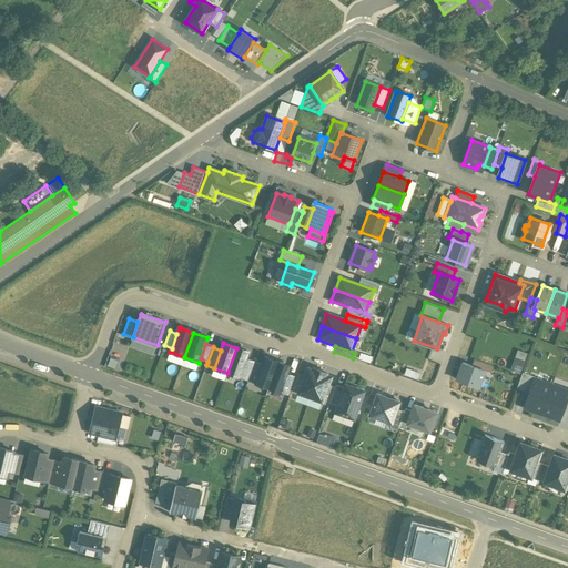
[(249,353),(236,348),(227,373),(240,377),(249,353)]
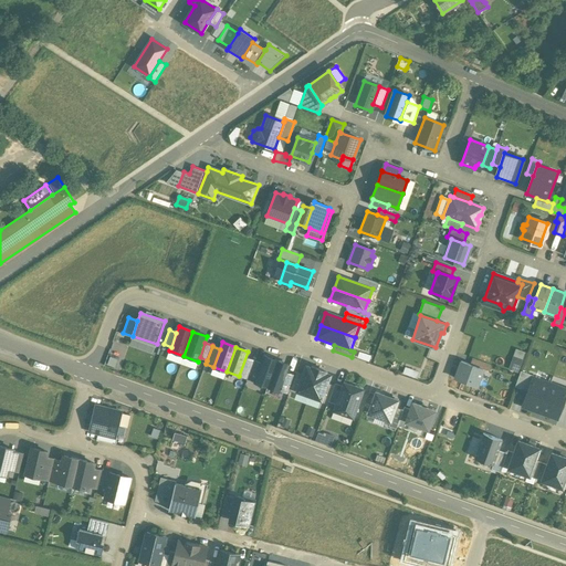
[(519,371),(525,352),(515,349),(510,369),(519,371)]
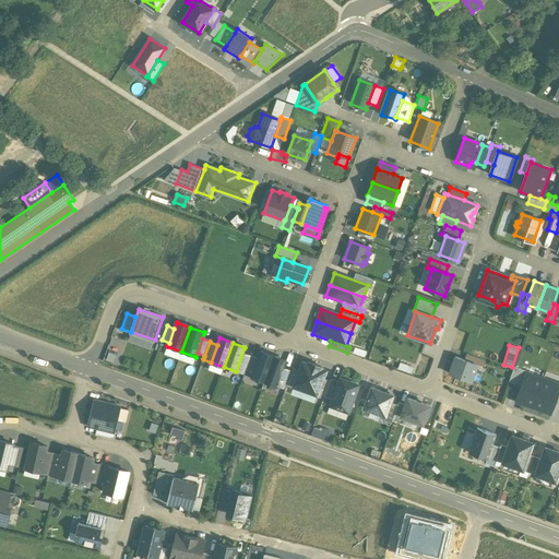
[(236,371),(244,373),(250,356),(242,353),(236,371)]
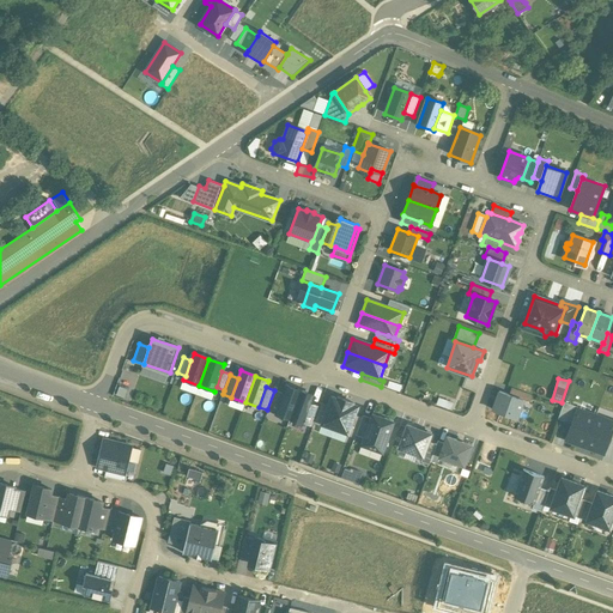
[(301,392),(286,387),(284,394),(277,413),(291,419),(301,392)]
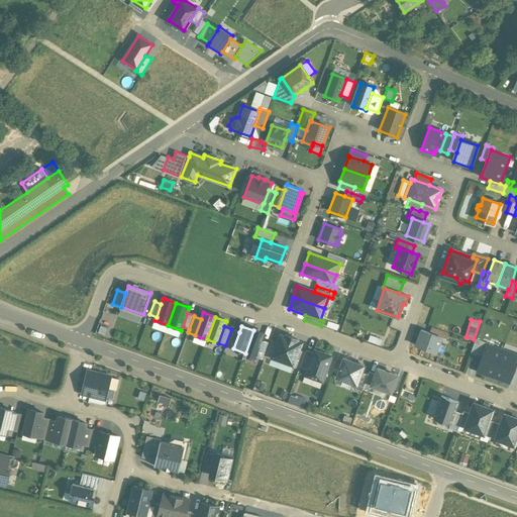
[(431,328),(429,333),(442,337),(446,339),(448,333),(431,328)]
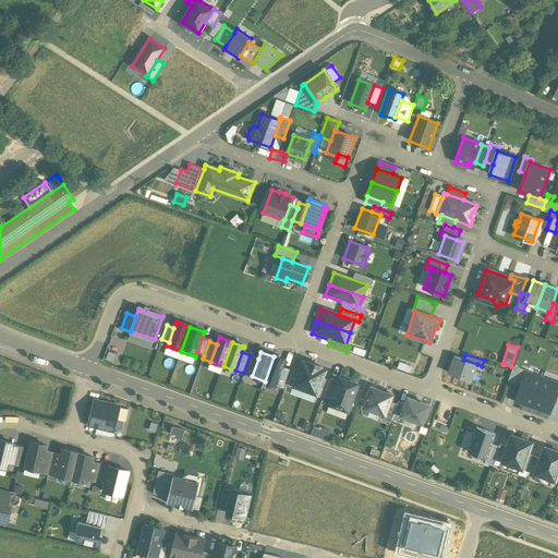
[(258,359),(250,355),(243,373),(252,376),(258,359)]
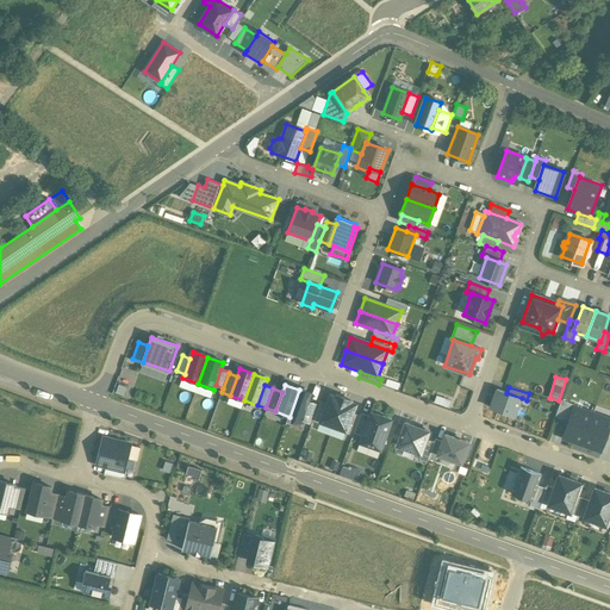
[(312,394),(299,390),(290,417),(303,421),(309,402),(312,394)]
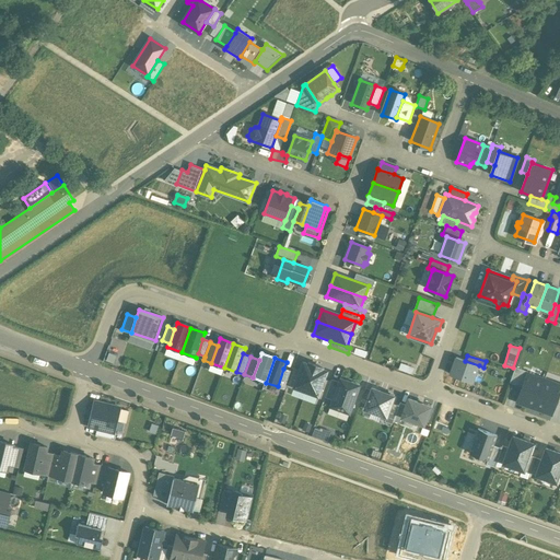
[(465,361),(456,359),(451,376),(474,384),(479,365),(465,361)]
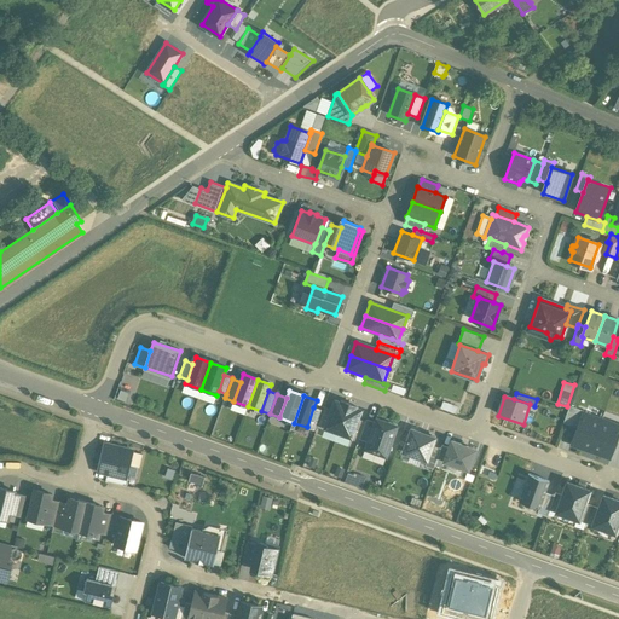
[(339,433),(348,404),(335,400),(331,411),(325,428),(339,433)]
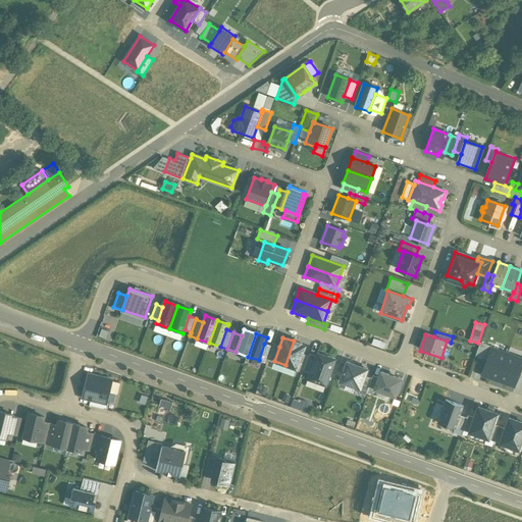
[(374,340),(372,345),(384,349),(386,344),(374,340)]
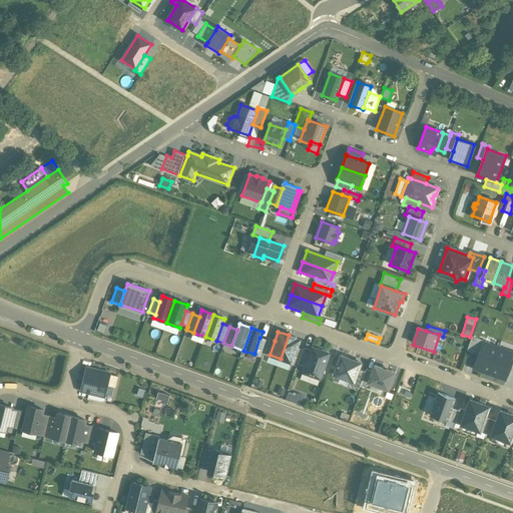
[(289,335),(281,359),(291,363),(297,348),(300,339),(289,335)]
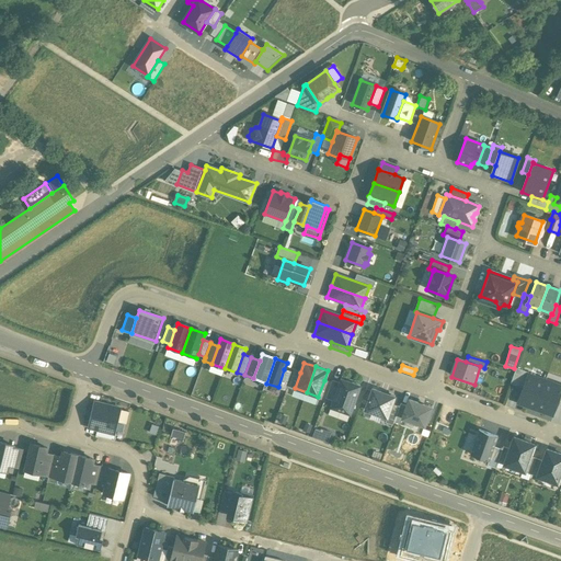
[(523,388),(528,374),(528,373),(516,368),(511,384),(523,388)]
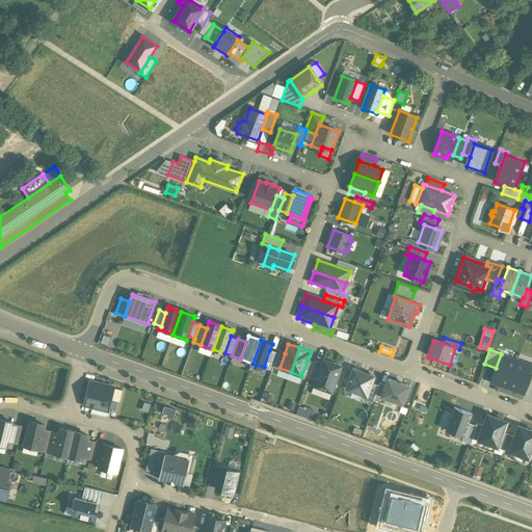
[(277,353),(269,350),(264,367),(272,370),(277,353)]
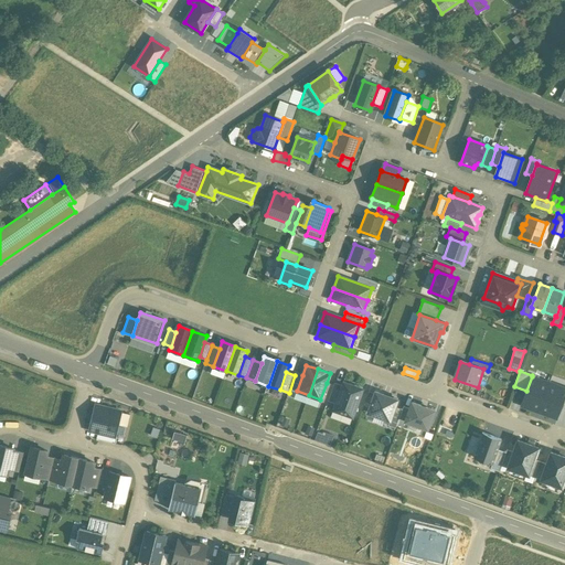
[(296,393),(297,391),(302,375),(296,373),(290,391),(296,393)]
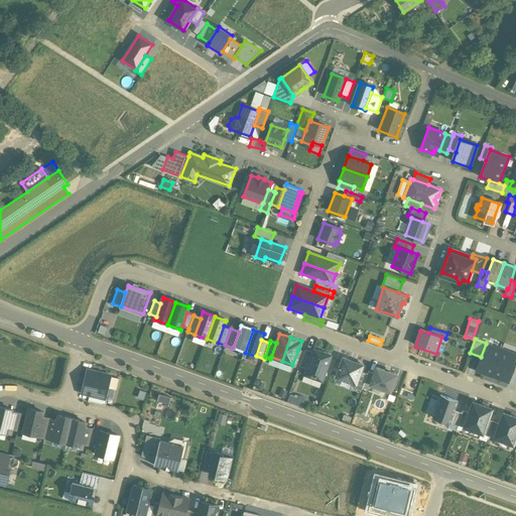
[(492,377),(502,350),(486,344),(481,357),(476,371),(492,377)]
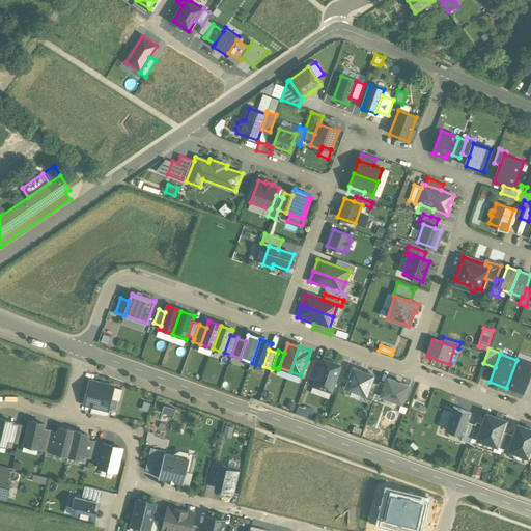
[(341,364),(323,358),(320,362),(314,379),(312,385),(332,391),(341,364)]
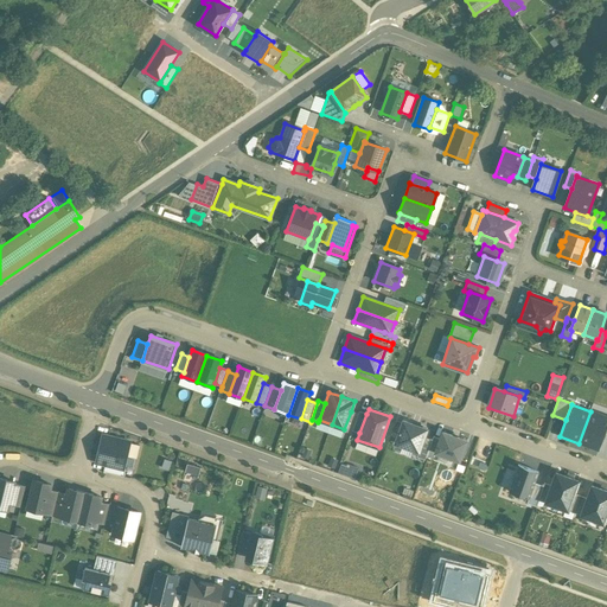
[(351,411),(344,429),(344,432),(351,434),(352,430),(358,414),(351,411)]
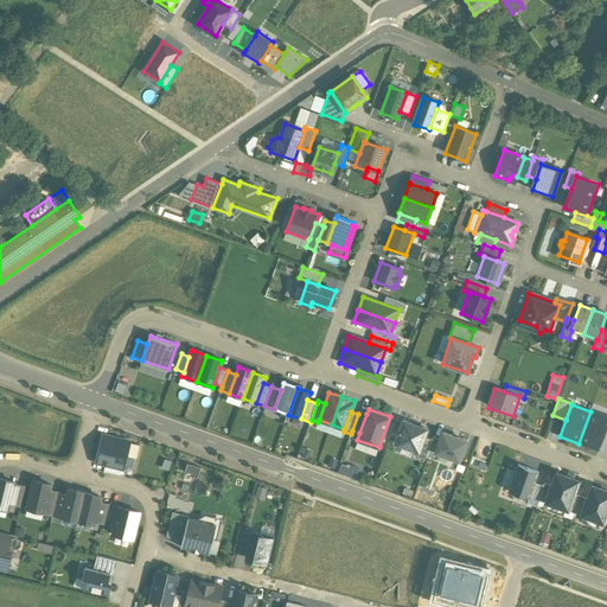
[(359,411),(352,430),(359,433),(366,414),(359,411)]
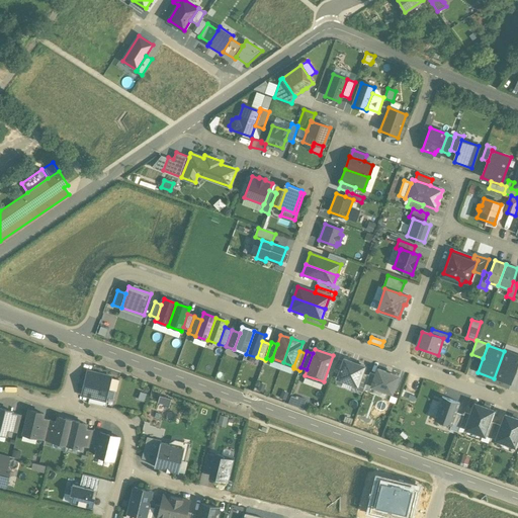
[(510,384),(515,370),(517,362),(517,356),(504,351),(494,378),(510,384)]
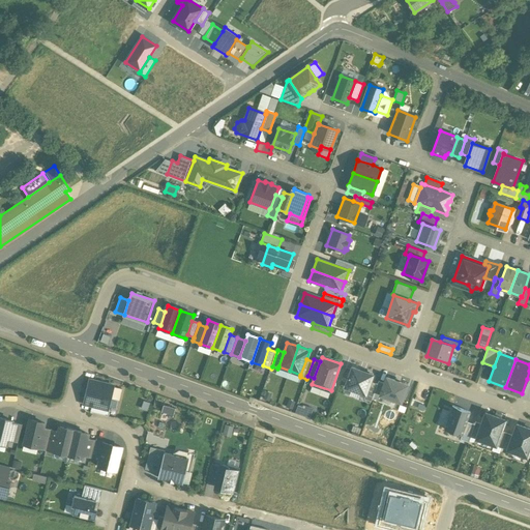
[(374,375),(352,366),(345,388),(366,396),(371,383),(374,375)]
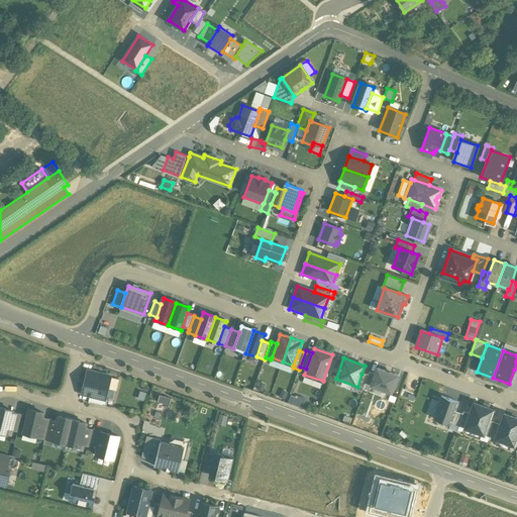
[(397,376),(376,369),(374,375),(370,386),(391,393),(397,376)]
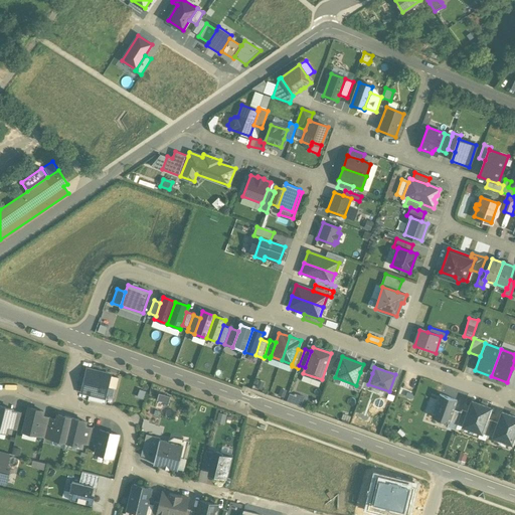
[(111,375),(87,369),(81,392),(89,394),(105,398),(105,397),(108,387),(111,376),(111,375)]
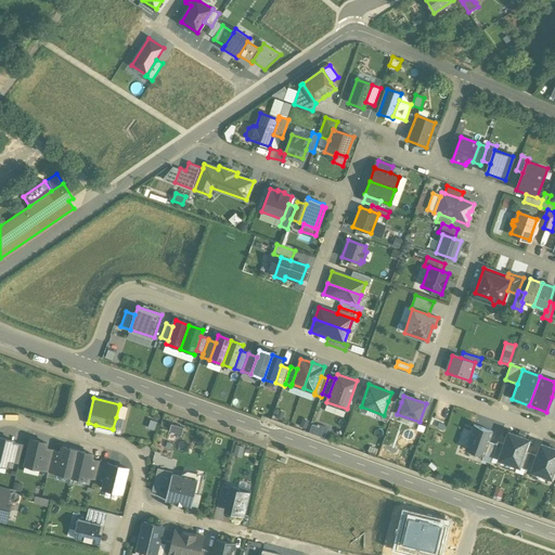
[(396,400),(395,403),(392,411),(389,418),(395,420),(401,402),(396,400)]
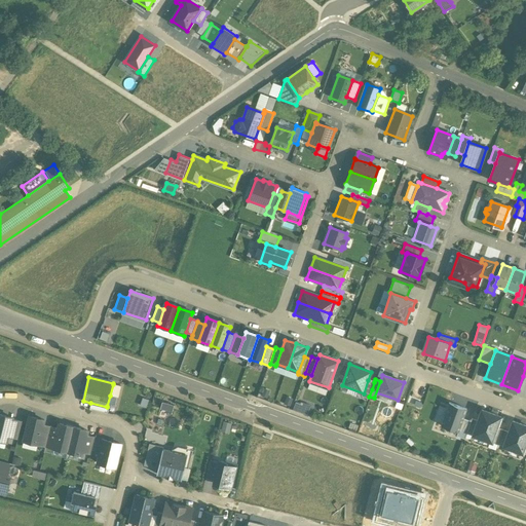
[(368,380),(364,393),(363,397),(369,399),(369,397),(372,389),(374,382),(368,380)]
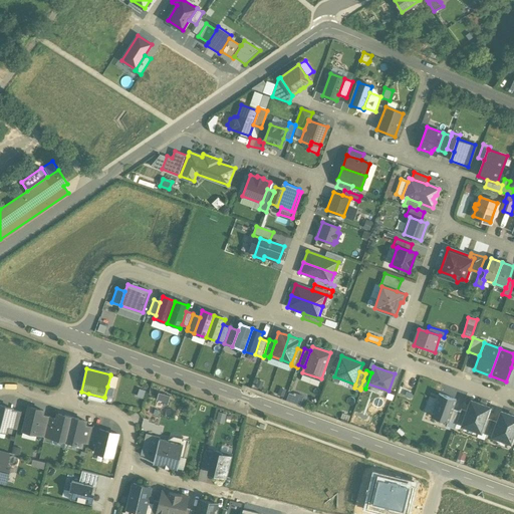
[(110,375),(107,387),(114,389),(117,377),(110,375)]
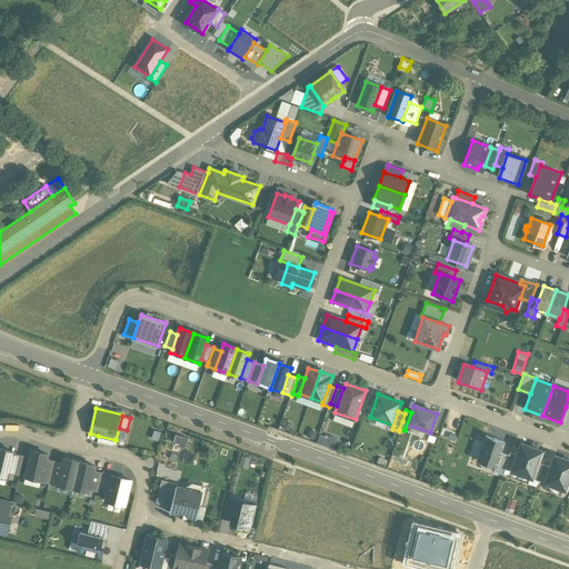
[(186,446),(188,439),(176,435),(173,442),(186,446)]
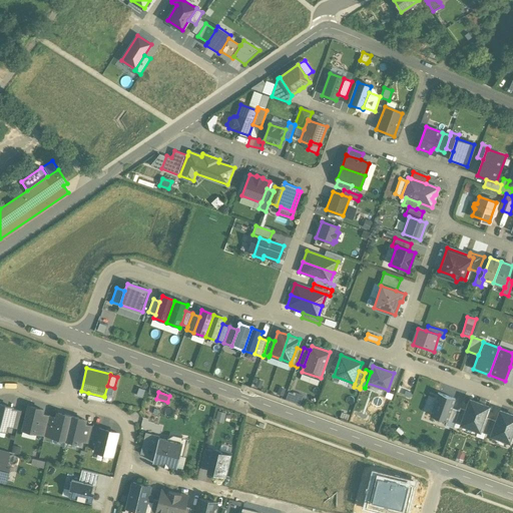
[(104,397),(88,393),(87,399),(105,403),(106,397),(104,396),(104,397)]
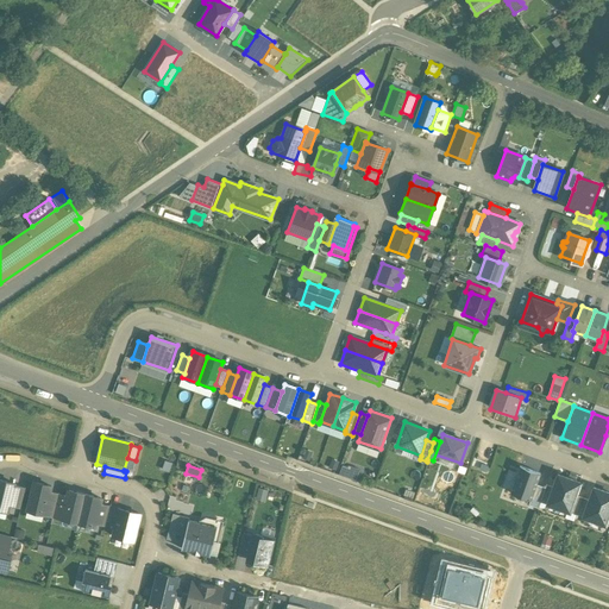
[(540,473),(521,468),(512,494),(531,500),(537,485),(540,473)]
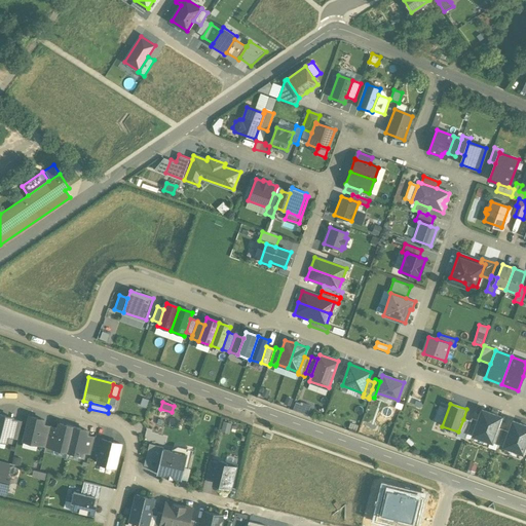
[(500,418),(482,411),(473,436),(492,443),(497,428),(500,418)]
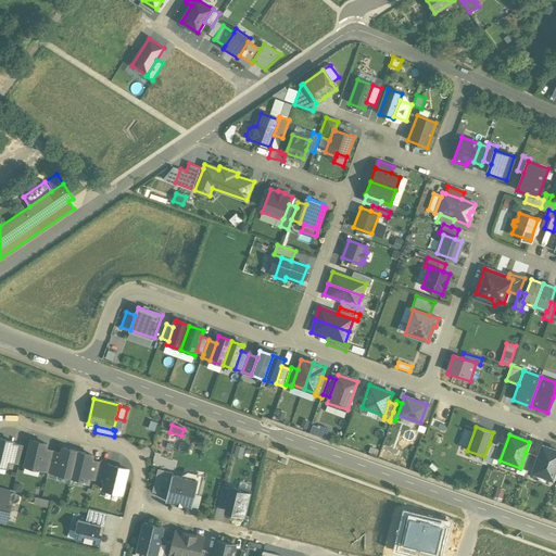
[(0,465),(8,467),(9,462),(13,444),(13,442),(0,438),(0,465)]
